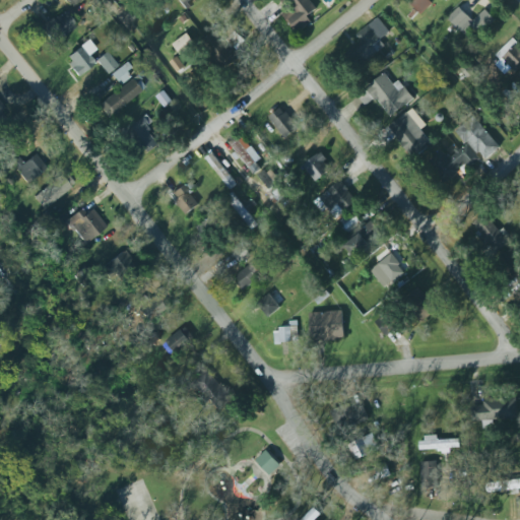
[(191,0),(176,0),(184,8),(191,0)]
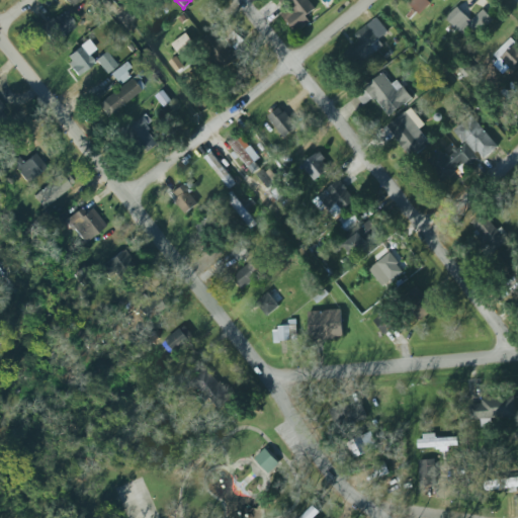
[(281,0),(299,20),(316,6),(310,0),(281,0)]
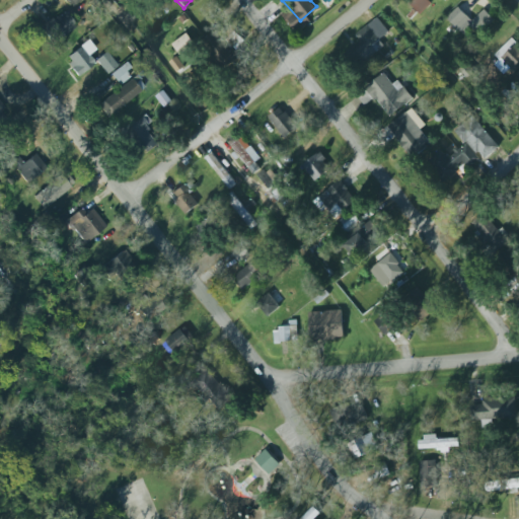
[(421,14),(432,3),(429,0),(415,0),(411,4),(421,14)]
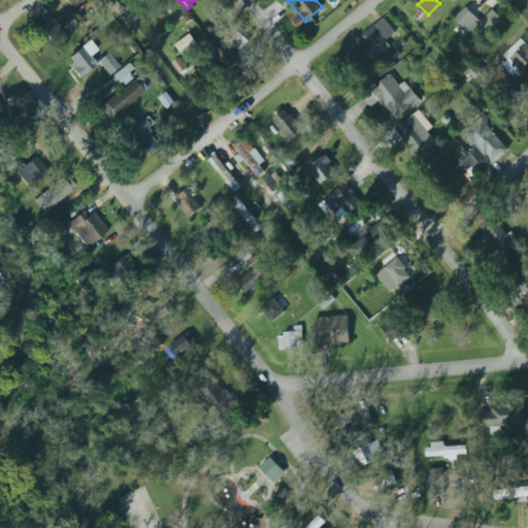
[(481,22),(467,7),(456,18),(475,39),(500,17),(493,9),(481,22)]
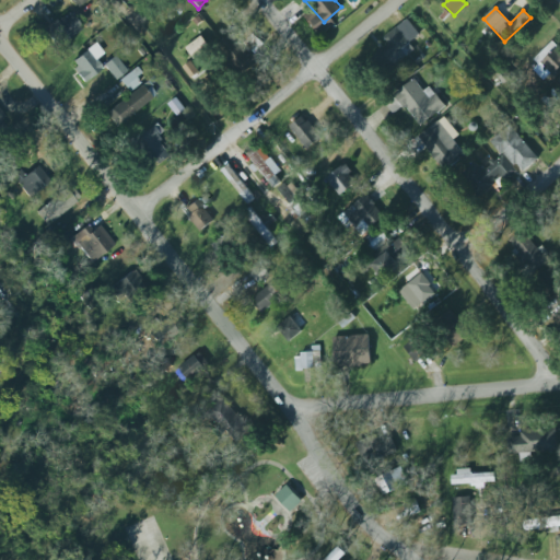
[(81,30),(69,12),(43,30),(55,47),(81,30)]
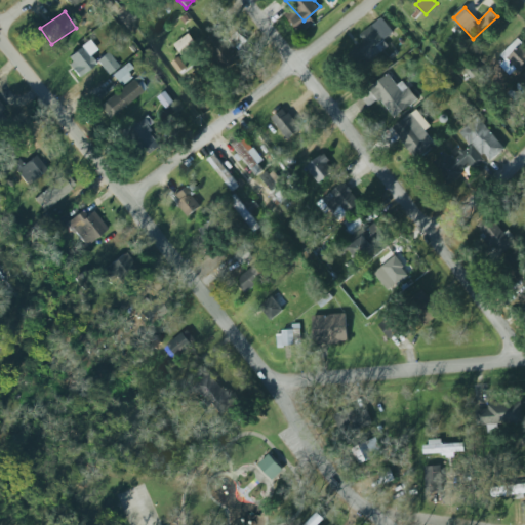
[(389,46),(384,40),(394,32),(381,17),(360,35),(366,42),(360,47),(371,62),(389,46)]
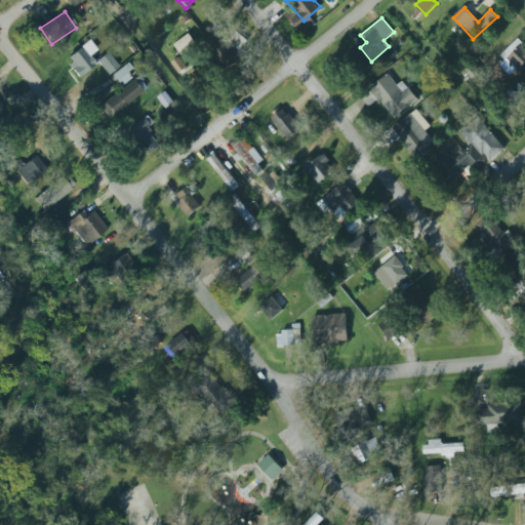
[(205,40),(223,71),(239,62),(221,31),(205,40)]
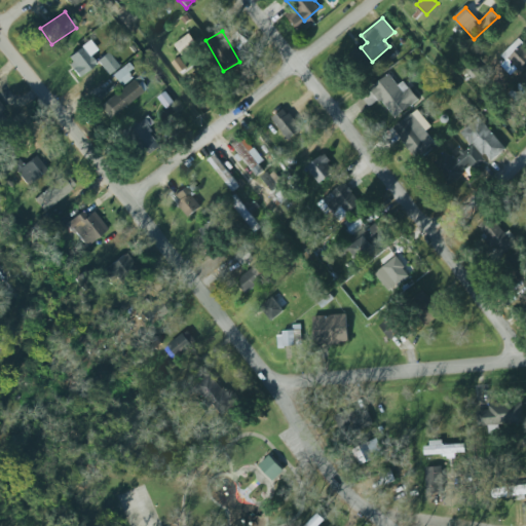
[(183,57),(198,45),(190,34),(175,44),(183,57)]
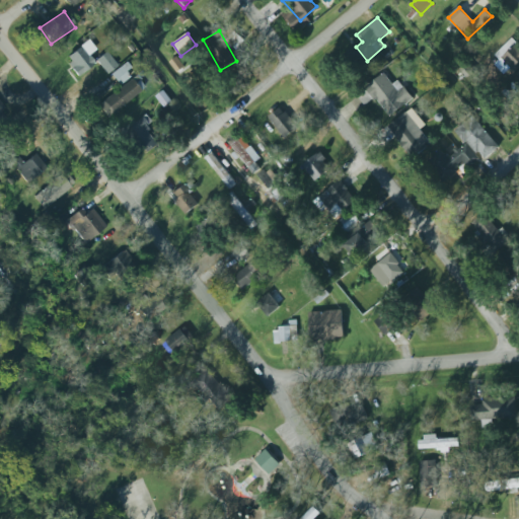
[(492,61),(506,77),(518,64),(518,44),(514,40),(492,61)]
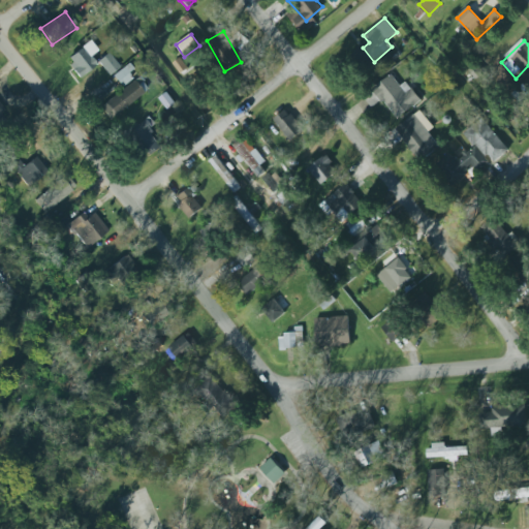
[(79,78),(96,66),(90,56),(97,51),(91,41),(65,58),(79,78)]
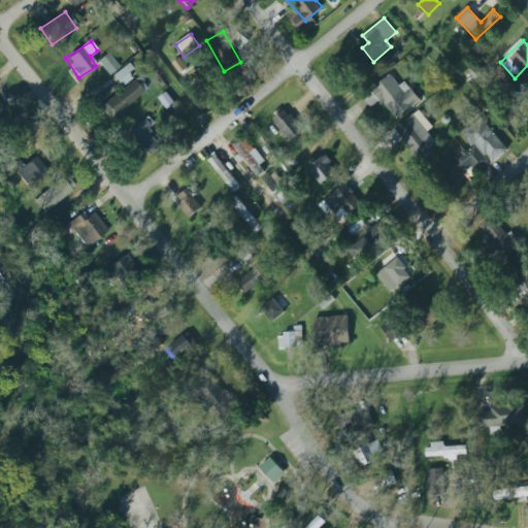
[(119,67),(108,53),(97,61),(107,75),(119,67)]
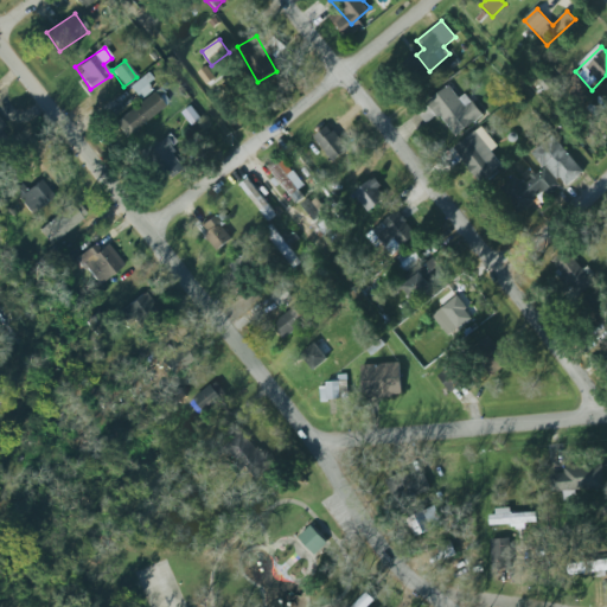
[(208,85),(216,80),(208,66),(199,72),(208,85)]
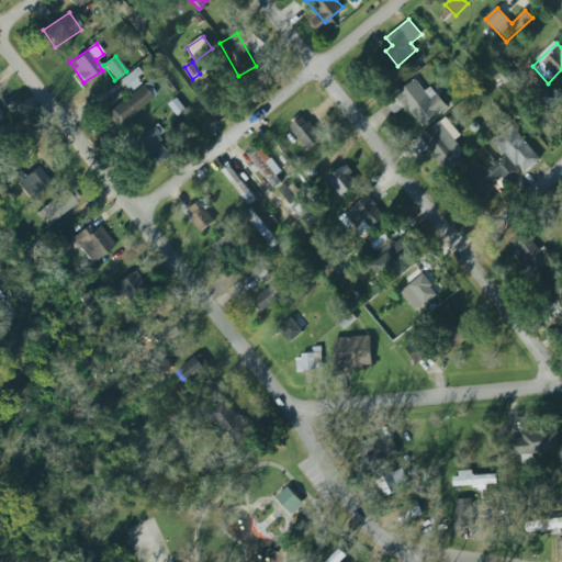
[(144,77),(136,67),(120,80),(127,90),(144,77)]
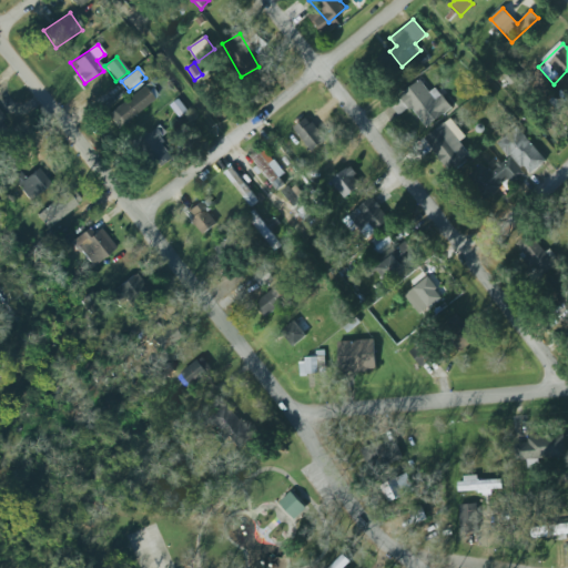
[(426,129),(453,109),(437,88),(429,92),(421,80),(401,95),(426,129)]
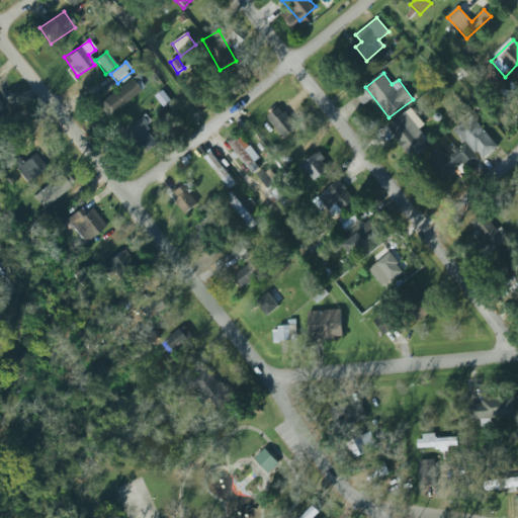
[(98,103),(131,78),(132,78),(135,75),(140,80),(136,84),(141,89),(109,115),(98,103)]
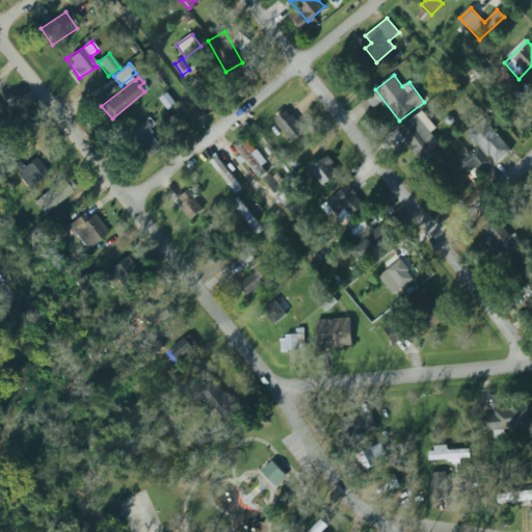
[(168,110),(177,104),(168,92),(160,99),(168,110)]
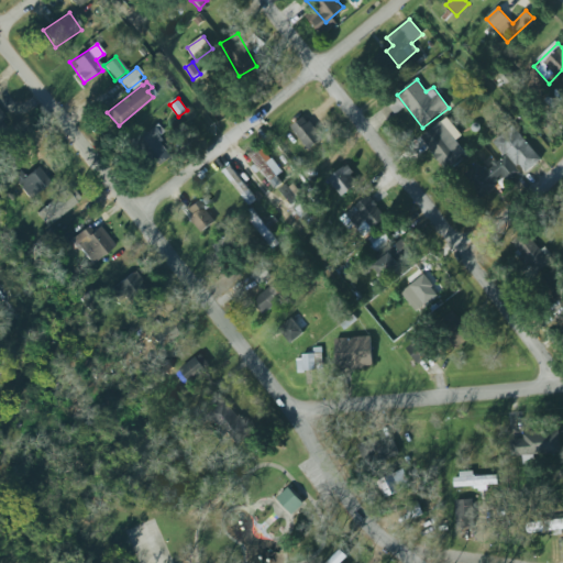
[(309,151),(291,128),(305,118),(309,123),(310,122),(324,139),(309,151)]
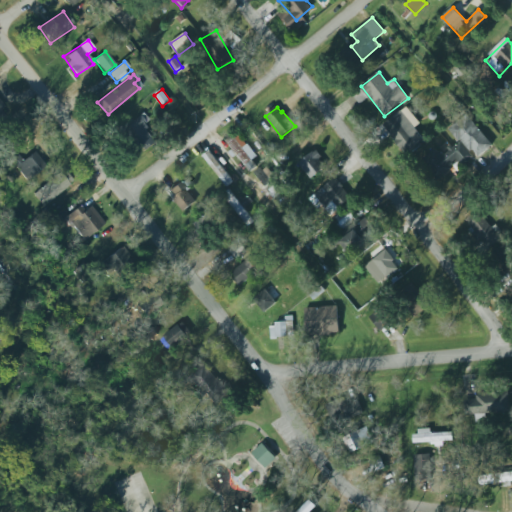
[(407,155),(426,140),(401,110),(382,125),(407,155)]
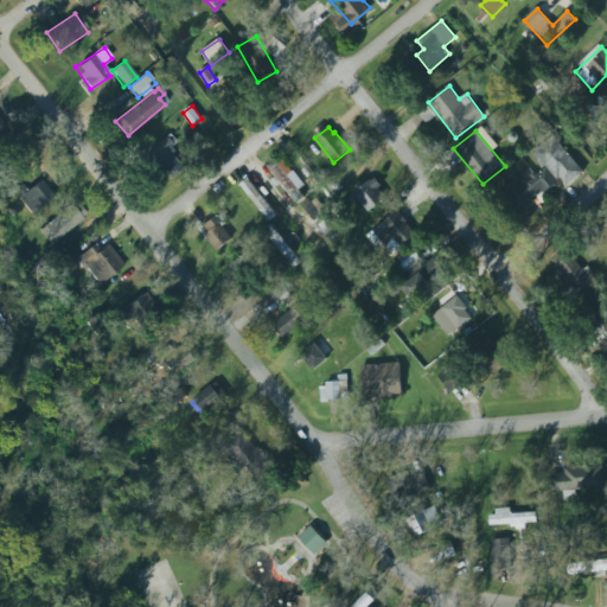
[(163,180),(179,165),(168,152),(177,146),(164,132),(139,153),(163,180)]
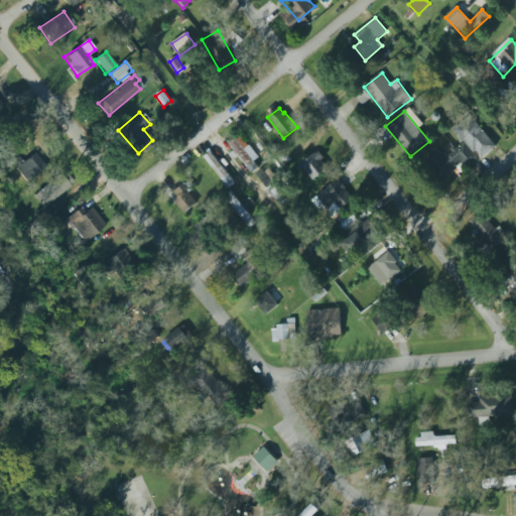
[(497,146),(471,115),(453,130),(463,142),(465,141),(474,153),(478,150),(483,158),(497,146)]
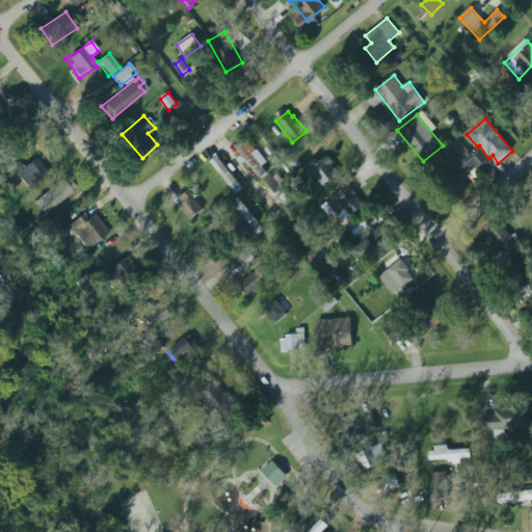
[(255,173),(268,163),(250,140),(238,150),(255,173)]
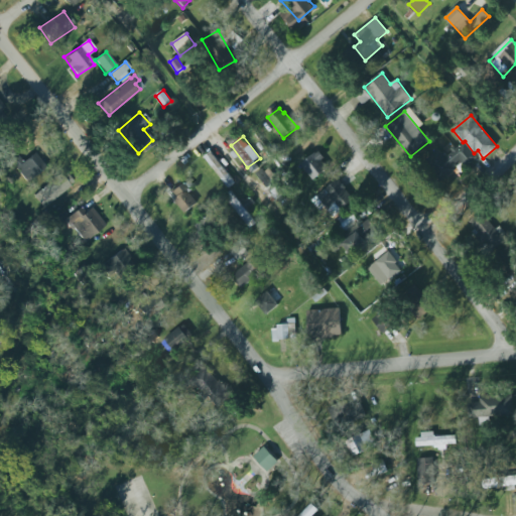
[(424,161),(439,149),(445,158),(453,152),(450,149),(455,146),(457,149),(465,142),(477,158),(466,168),(461,160),(457,163),(458,165),(454,168),(456,170),(440,182),(424,161)]
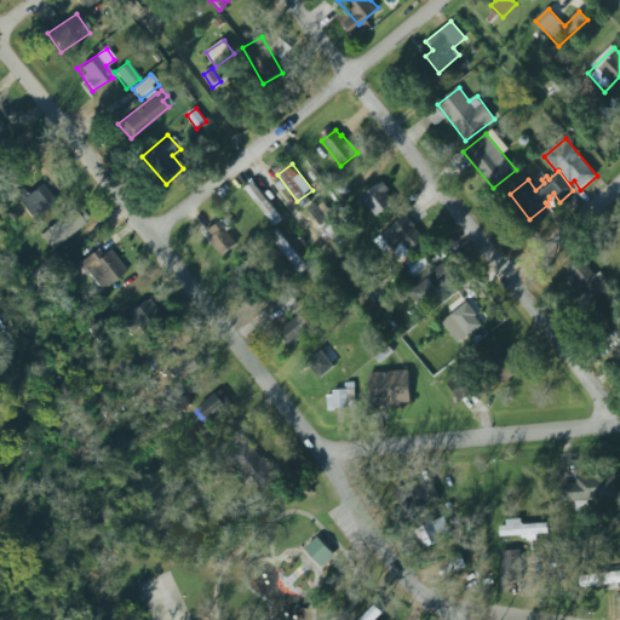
[(396,201),(382,182),(362,197),(377,217),(396,201)]
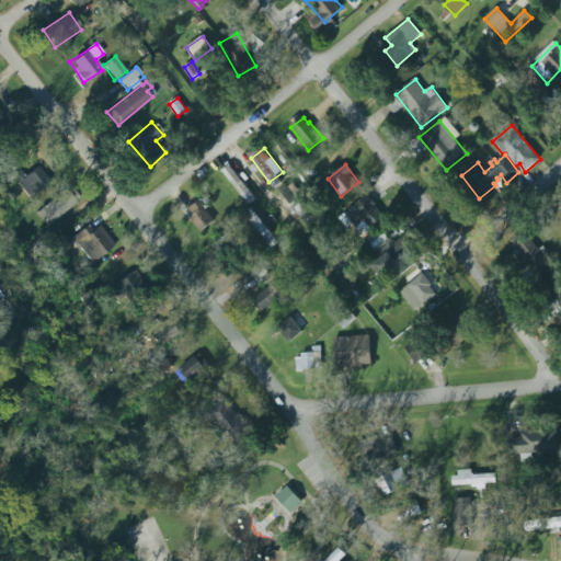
[(19,167),(10,175),(29,196),(48,180),(36,165),(25,174),(19,167)]
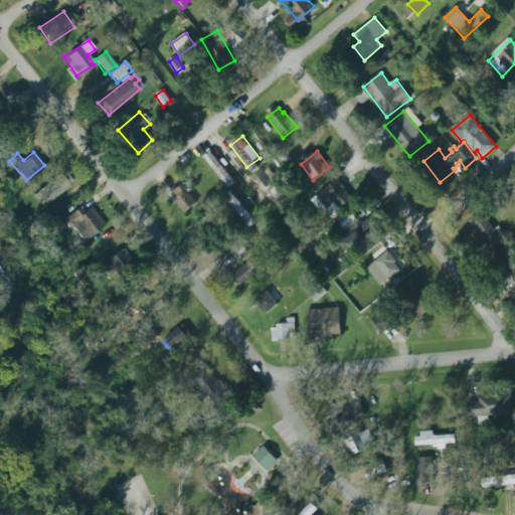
[(211,152),(235,183),(229,188),(204,157),(211,152)]
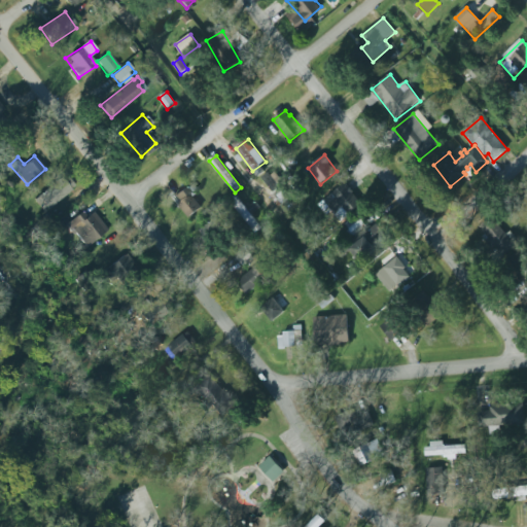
[(283,205),(294,196),(273,170),(261,179),(283,205)]
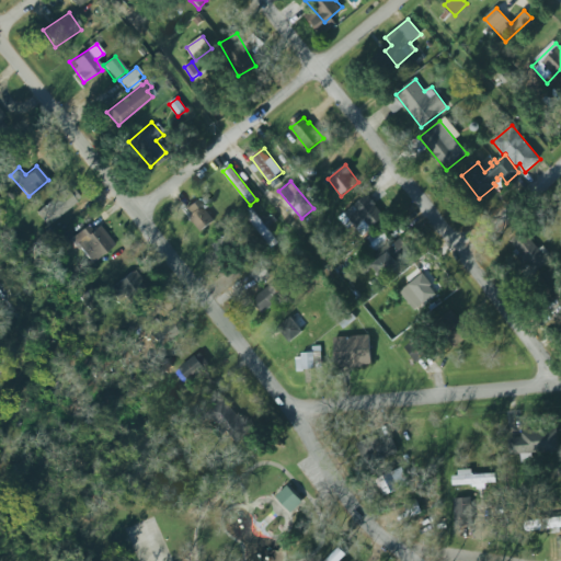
[(38,207),(48,221),(76,202),(66,189),(38,207)]
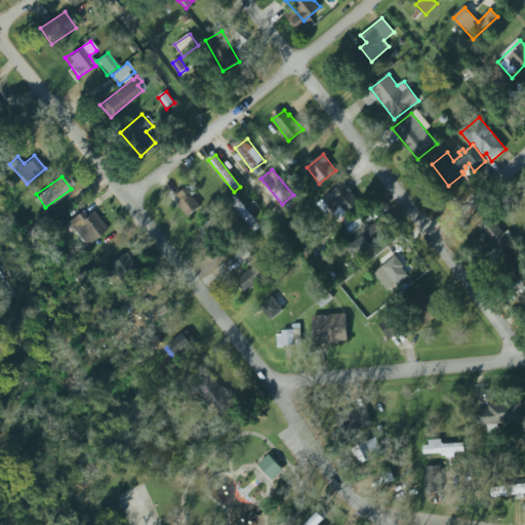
[(172,194),(187,216),(203,206),(189,183),(172,194)]
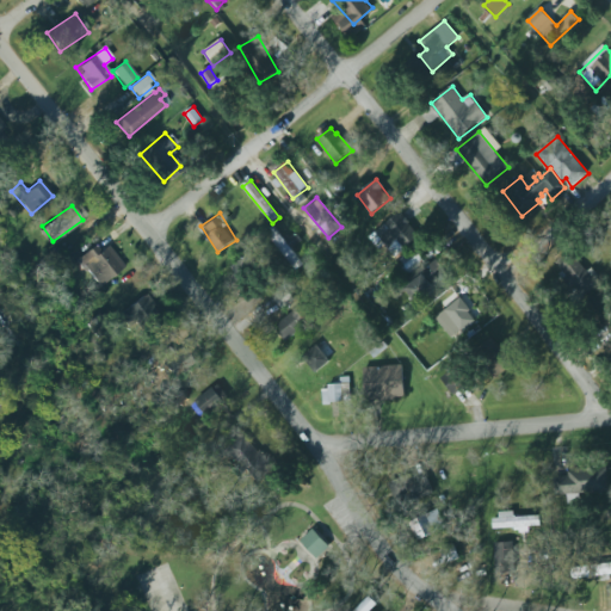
[(380,252),(388,246),(395,255),(420,236),(401,213),(369,236),(380,252)]
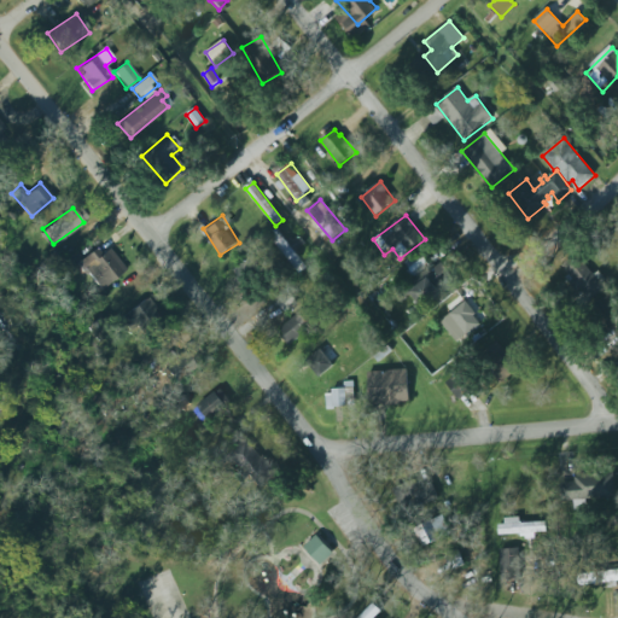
[(278,229),(289,244),(301,235),(303,240),(305,244),(296,252),(308,268),(301,274),(270,235),(278,229)]
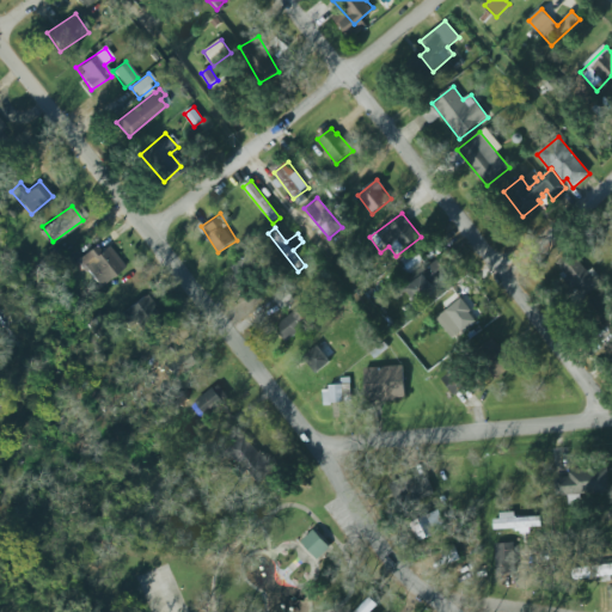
[(108,246),(99,252),(95,246),(78,259),(99,287),(124,267),(108,246)]
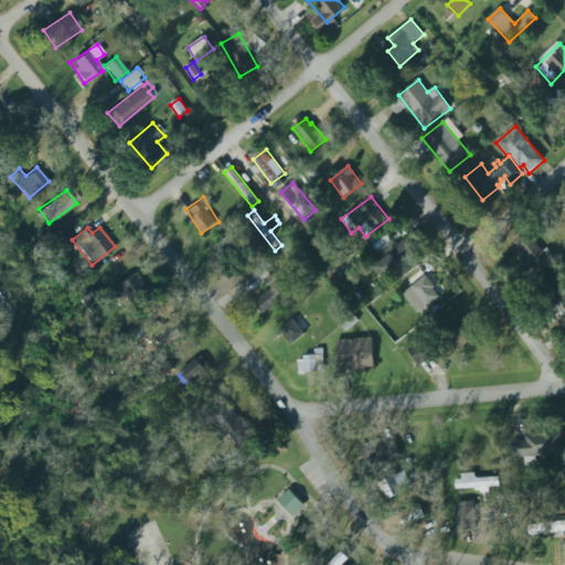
[(213,247),(223,260),(247,242),(237,228),(213,247)]
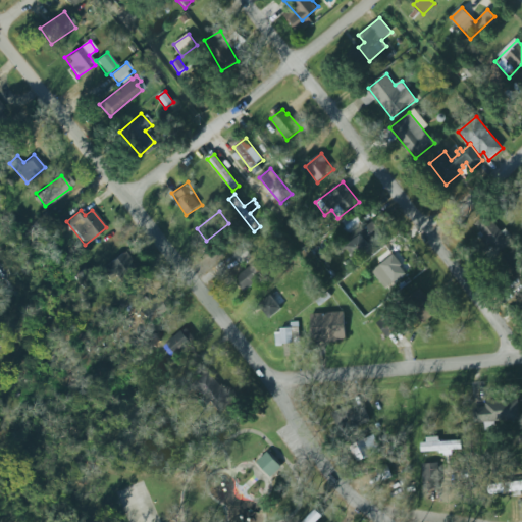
[(352,233),(363,223),(355,213),(343,223),(352,233)]
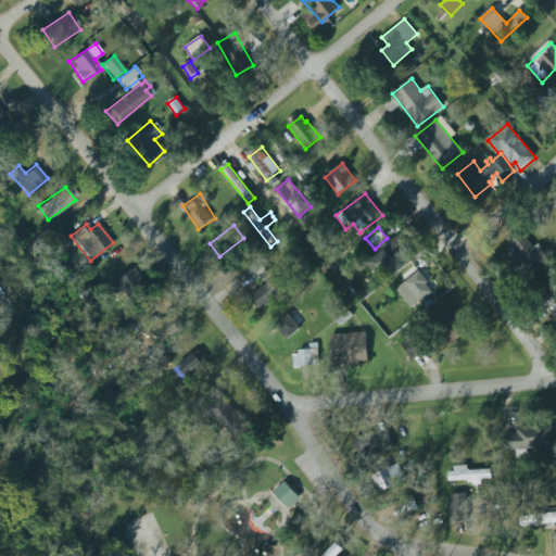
[(506,238),(513,247),(510,249),(528,273),(545,260),(521,227),(506,238)]
